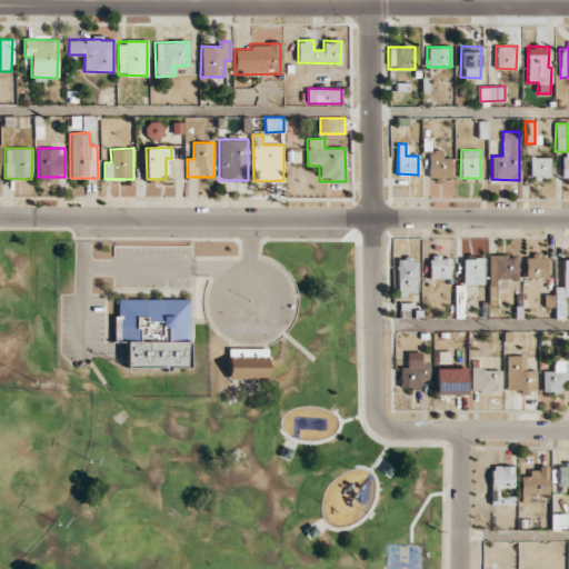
[(429,178),(450,178),(450,158),(442,158),(442,151),(429,151),(429,178)]
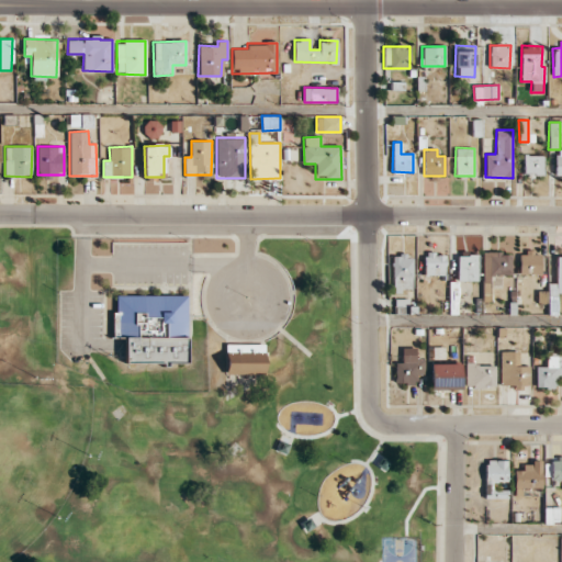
[(524,175),(542,175),(543,155),(524,155),(524,175)]
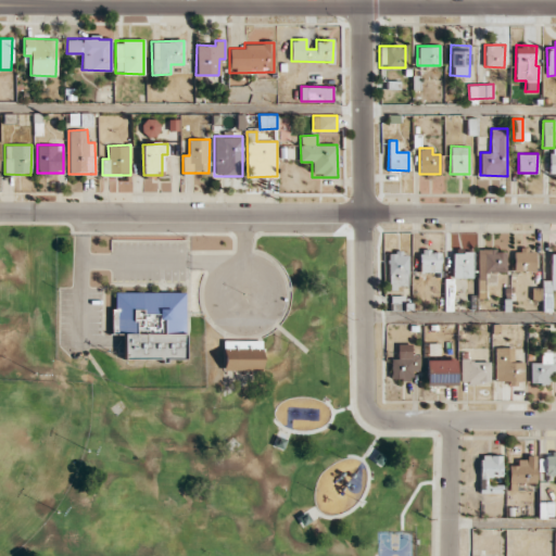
[(505,274),(506,250),(478,250),(477,274),(505,274)]
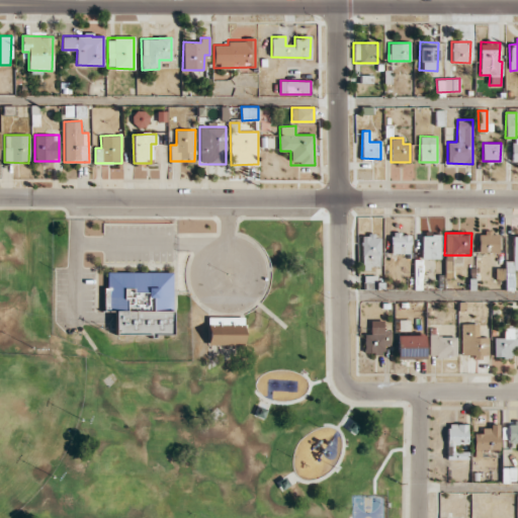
[(499,234),(479,233),(478,252),(498,253),(499,234)]
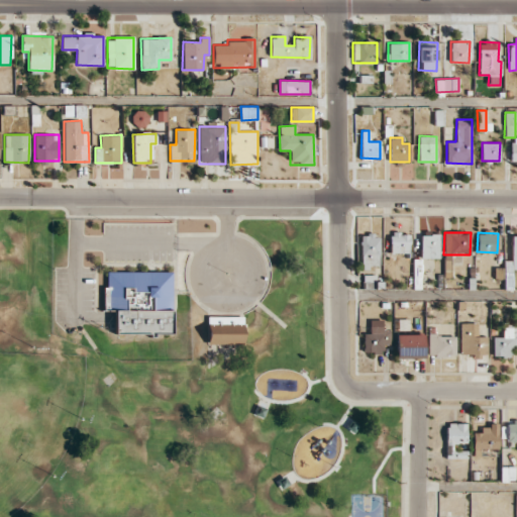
[(409,253),(409,233),(391,233),(390,253),(409,253)]
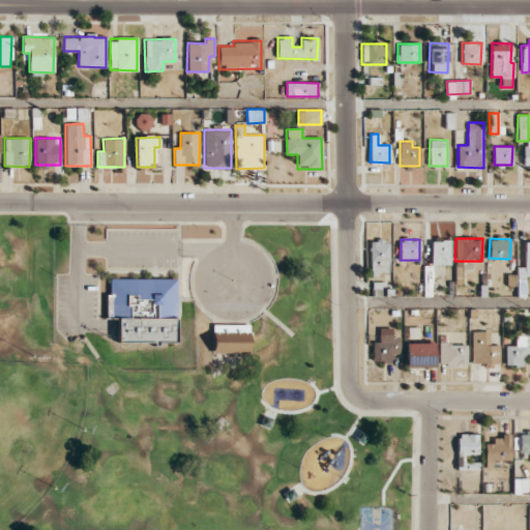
[(450,265),(450,239),(432,239),(432,265),(450,265)]
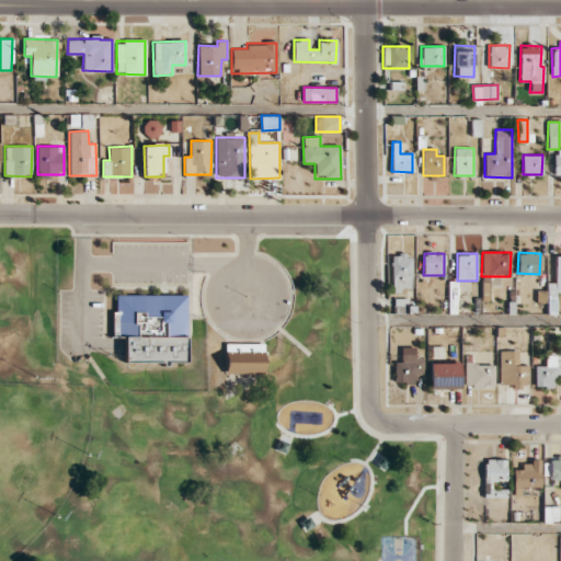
[(411,255),(391,255),(392,290),(412,290),(411,255)]
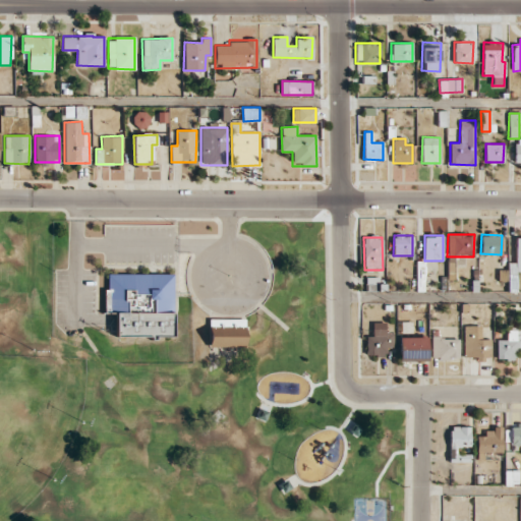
[(516,263),(508,263),(508,292),(517,292),(518,272),(520,272),(520,238),(516,239),(516,263)]
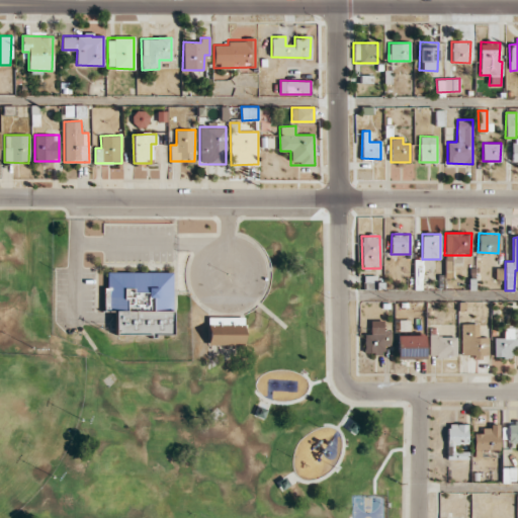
[(172,272),(104,272),(104,312),(114,312),(114,335),(172,335),(172,272)]
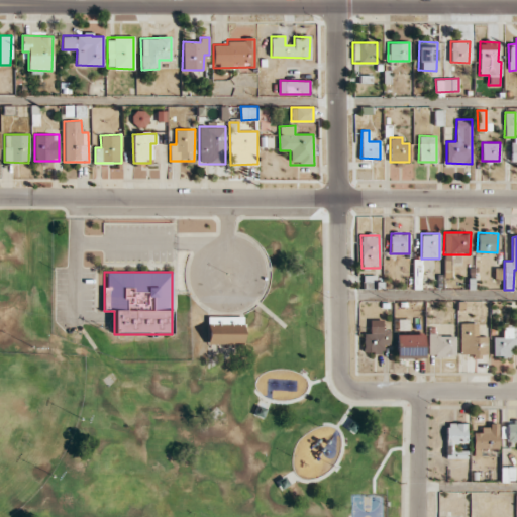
[(243,317),(208,316),(207,343),(242,344),(243,317)]
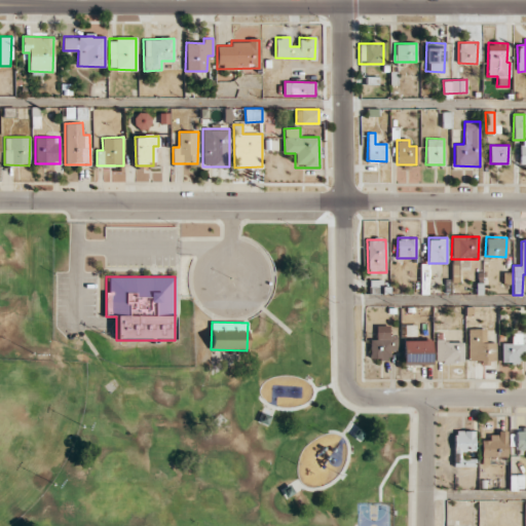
[(525,328),(512,329),(512,343),(501,343),(501,363),(525,362),(525,328)]
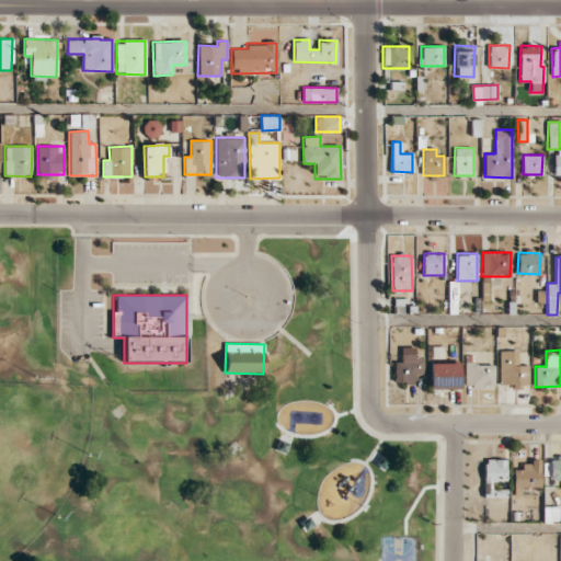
[(499,386),(528,386),(528,365),(517,365),(517,351),(500,351),(499,386)]
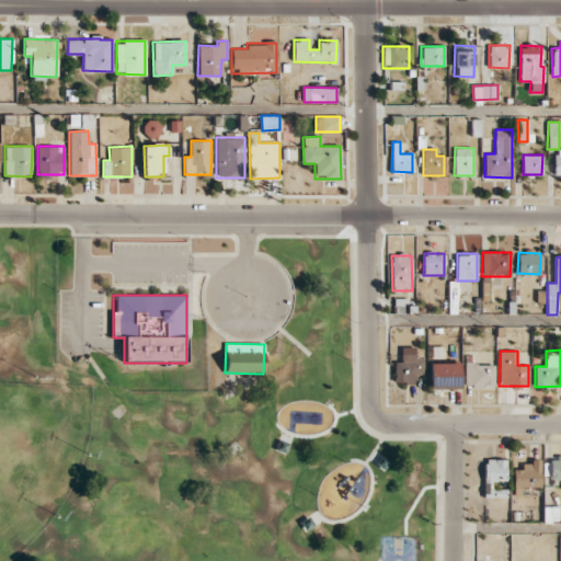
[(395,363),(395,382),(415,382),(415,374),(422,374),(421,355),(401,355),(402,362),(395,363)]
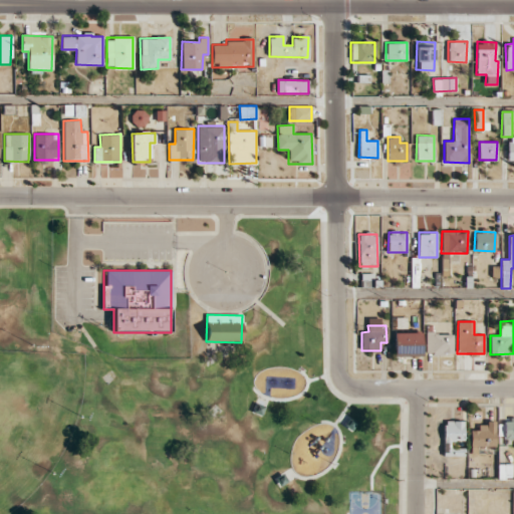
[(394,332),(394,356),(422,355),(421,332),(394,332)]
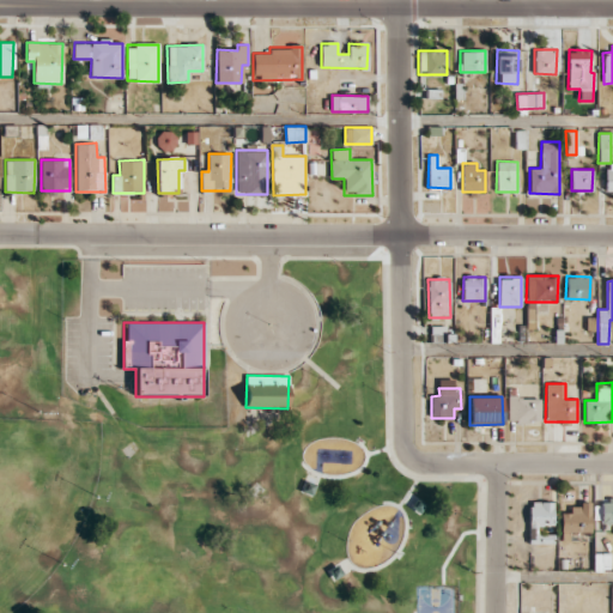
[(540,398),(508,396),(508,422),(540,423),(540,398)]
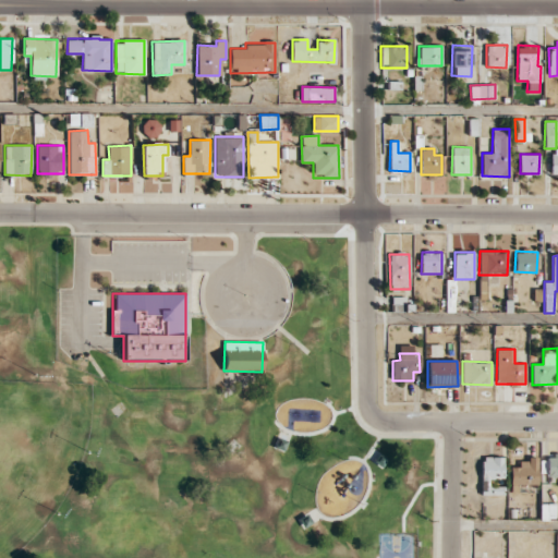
[(541,476),(557,475),(557,456),(541,457),(541,476)]
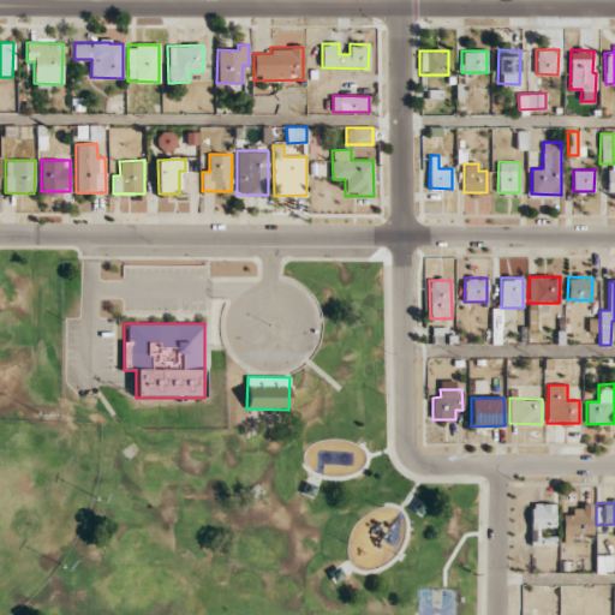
[(555,503),(531,503),(531,545),(555,545),(555,536),(539,536),(539,527),(555,527),(555,503)]
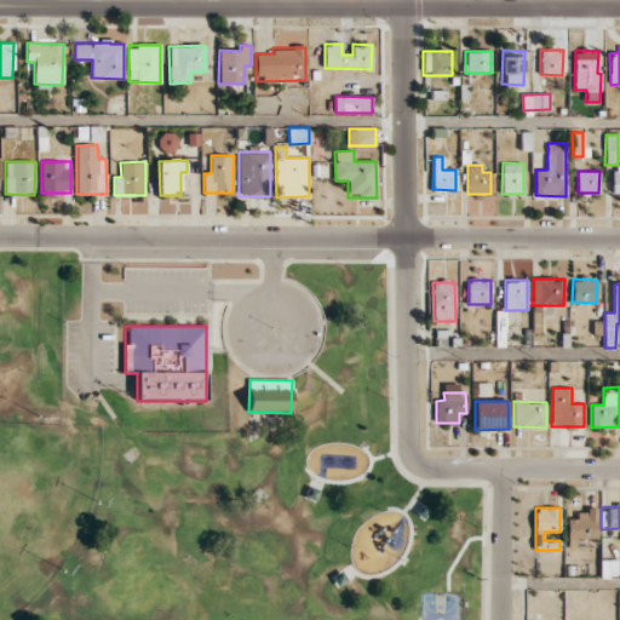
[(597,510),(577,510),(577,518),(567,518),(567,546),(574,546),(574,539),(597,538),(597,510)]
